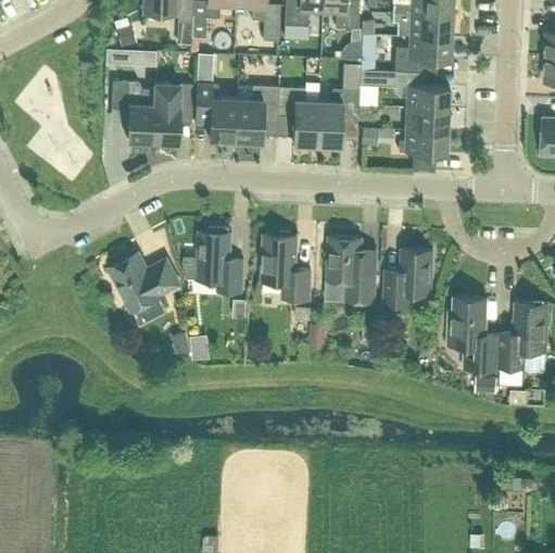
[(142,0),(142,11),(174,13),(174,0),(142,0)]
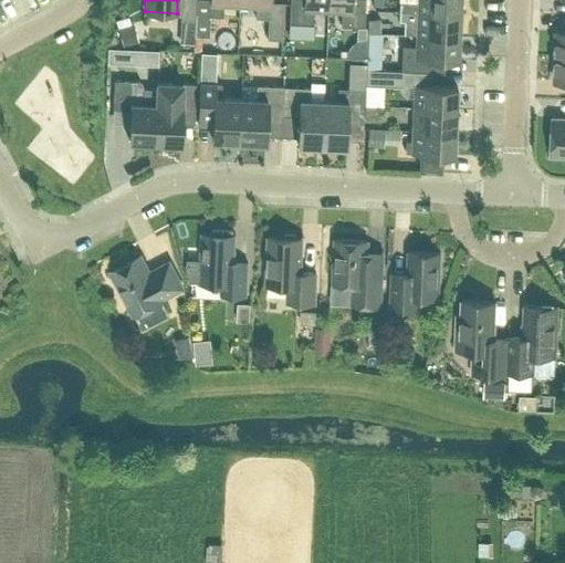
[(181,0),(180,38),(195,38),(196,0),(181,0)]
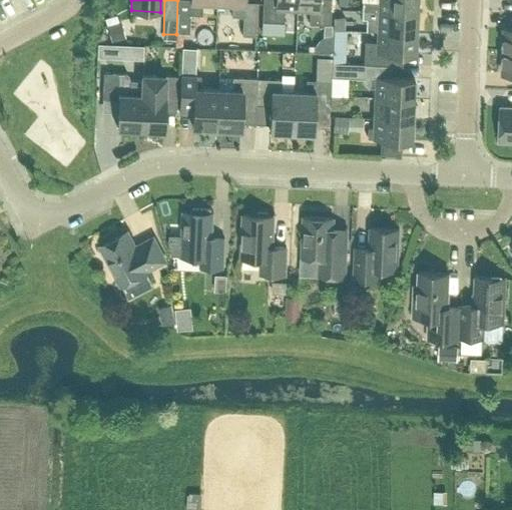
[(176,34),(189,35),(190,16),(202,17),(202,4),(217,4),(217,0),(190,0),(190,1),(177,0),(176,34)]
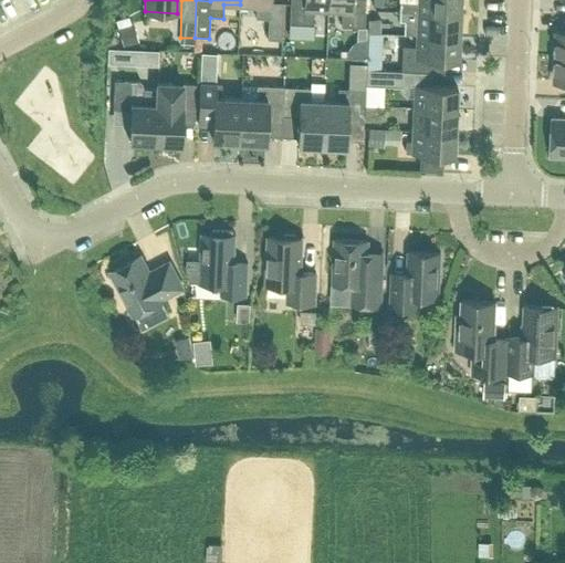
[(270,0),(240,0),(240,4),(257,6),(255,20),(269,21),(268,41),(282,42),(284,4),(270,4),(270,0)]
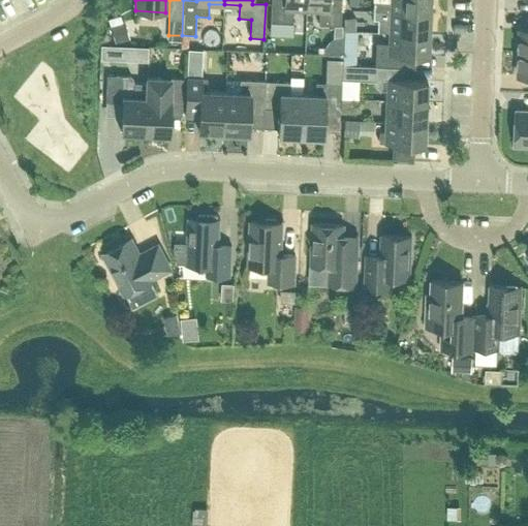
[(293,12),(307,12),(307,0),(271,0),(271,25),(292,26),(293,12)]
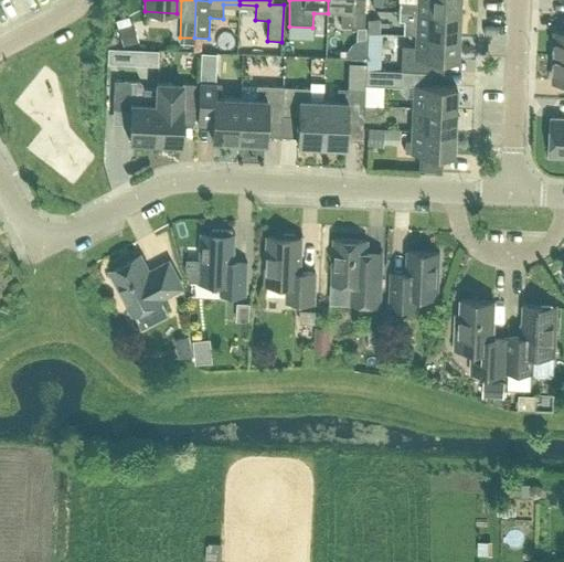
[(328,0),(328,13),(341,14),(341,29),(364,30),(365,0),(328,0)]
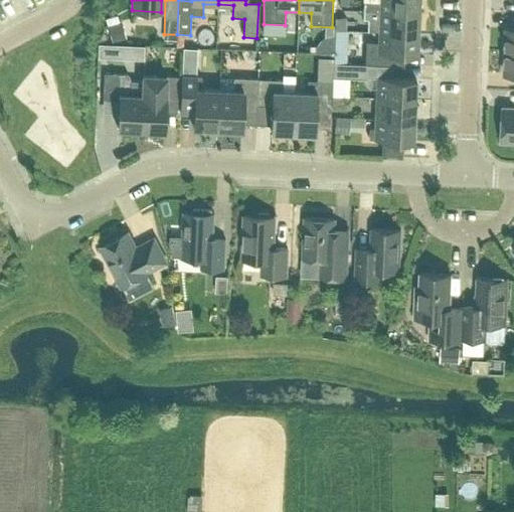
[(419,0),(380,0),(380,4),(364,3),(364,12),(419,15),(419,0)]
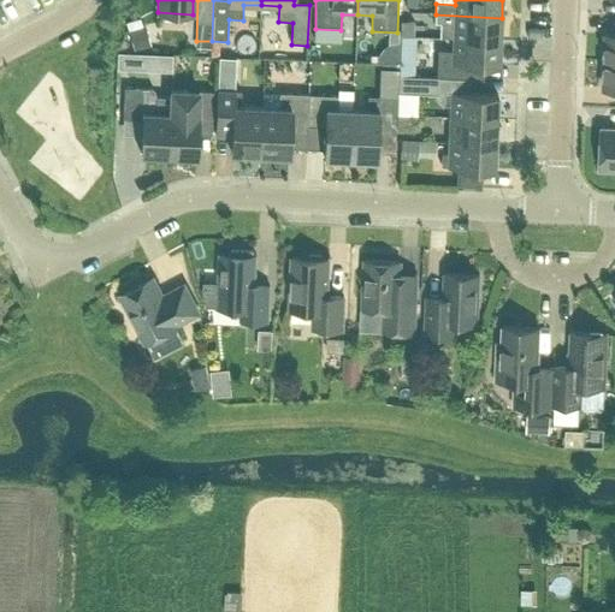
[(502,18),(436,15),(435,25),(454,27),(454,40),(501,42),(502,18)]
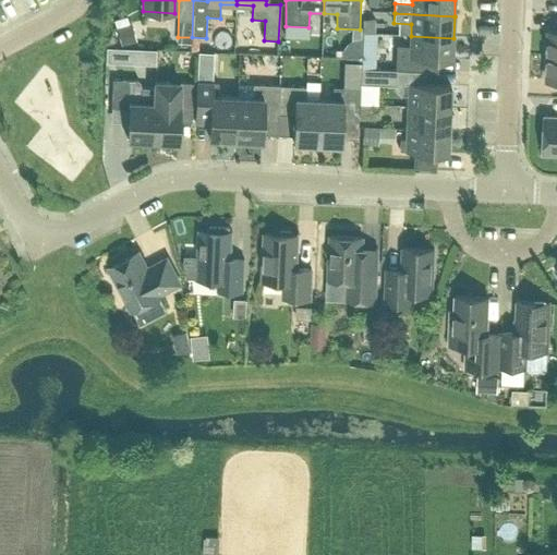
[(375,35),(376,21),(363,21),(363,34),(375,35)]
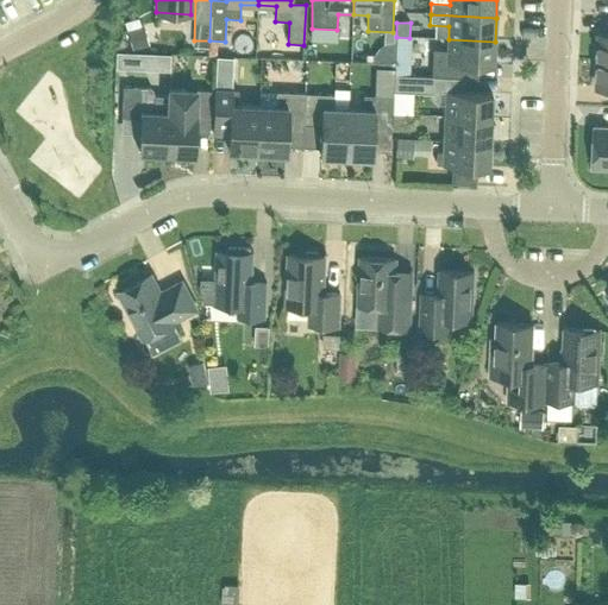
[(495,42),(449,39),(447,52),(433,51),(432,79),(463,80),(464,80),(465,65),(494,67),(495,42)]
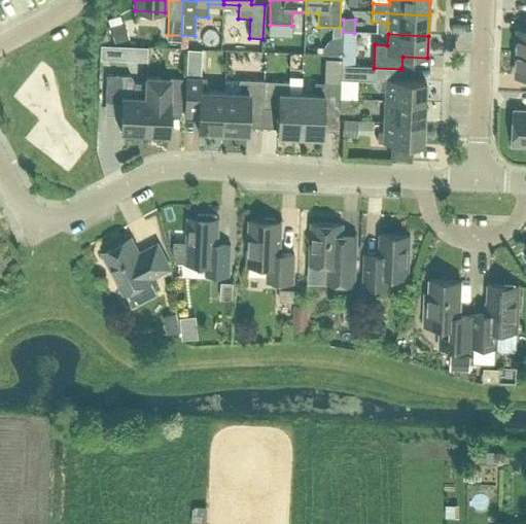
[(525,55),(518,55),(517,77),(525,77),(525,55)]
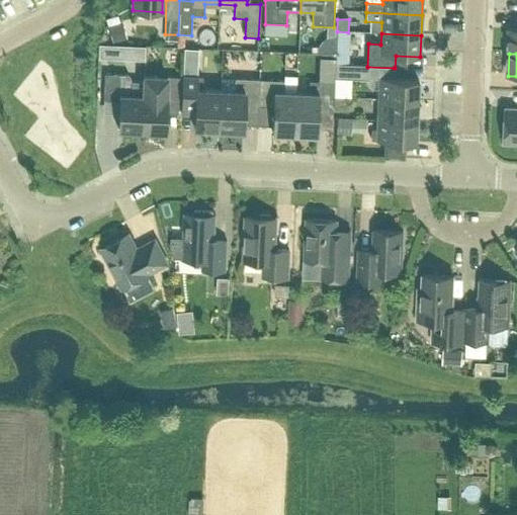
[(378,90),(378,100),(418,102),(419,81),(393,80),(394,68),(367,67),(336,66),(336,80),(368,81),(367,86),(371,89),(378,90)]
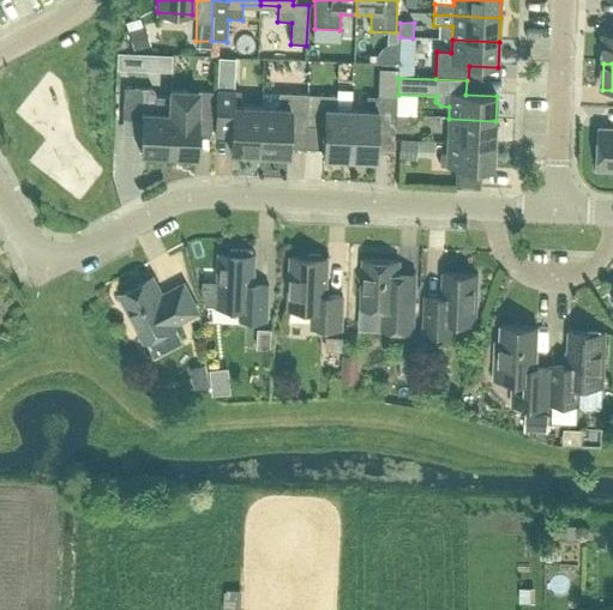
[(140,156),(168,157),(170,115),(169,115),(157,115),(158,97),(154,91),(125,90),(124,124),(143,124),(140,156)]
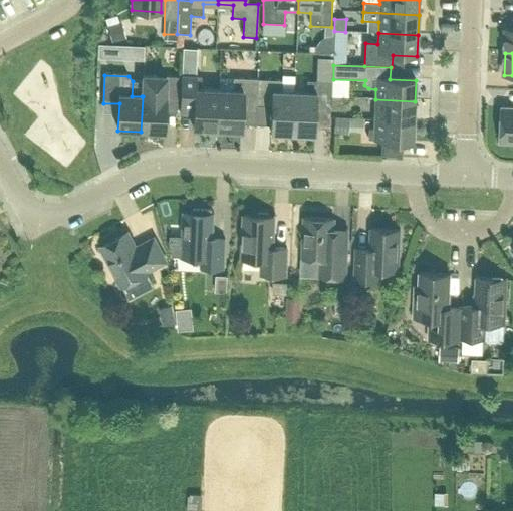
[(178,78),(166,77),(143,76),(142,96),(143,96),(141,132),(164,133),(165,105),(177,106),(178,78)]
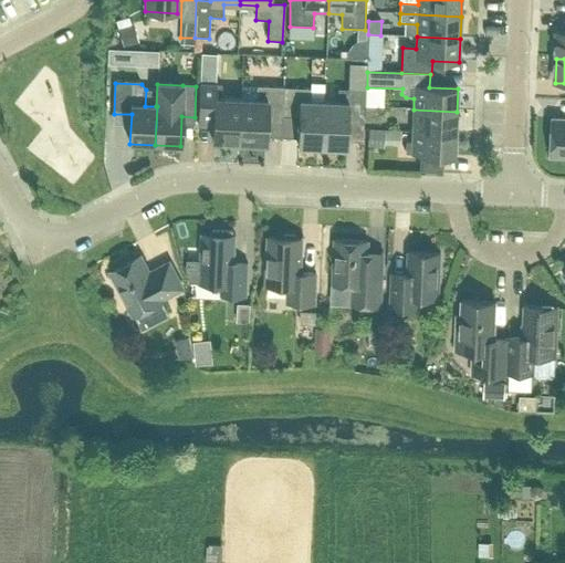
[(239,144),(241,101),(221,100),(222,86),(200,85),(198,122),(213,122),(212,143),(239,144)]
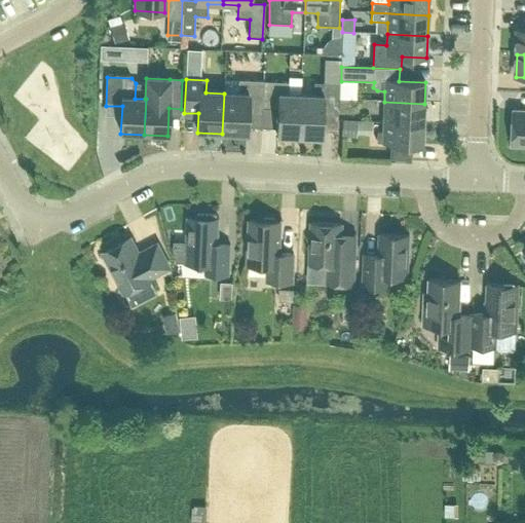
[(224,94),(222,134),(247,136),(249,107),(263,108),(264,82),(238,81),(238,94),(224,94)]
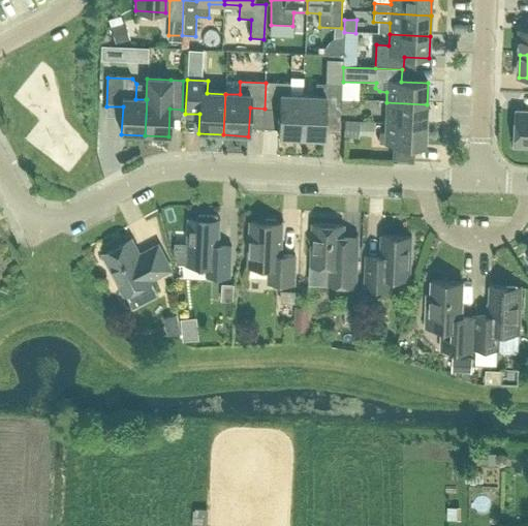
[(301,138),(303,96),(290,96),(290,85),(266,83),(265,110),(279,111),(278,137),(301,138)]
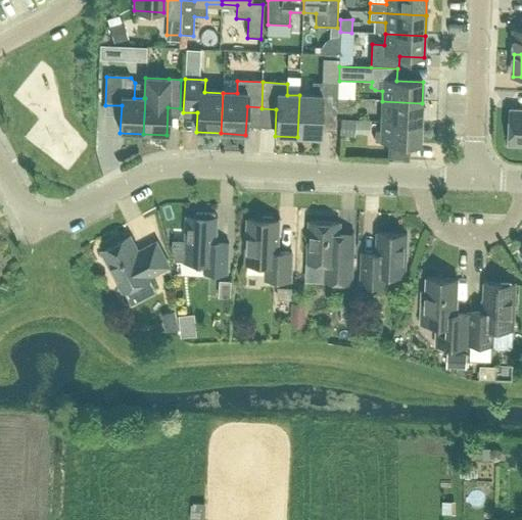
[(299,95),(297,137),(321,138),(322,111),(335,111),(335,116),(337,86),(313,85),(313,96),(299,95)]
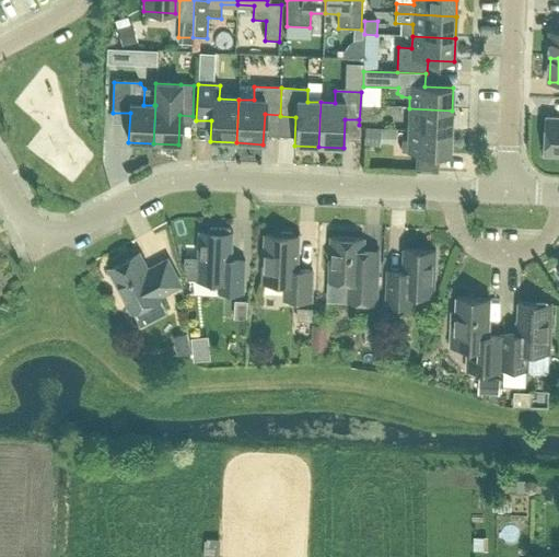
[(361,107),(360,122),(373,122),(373,108),(361,107)]
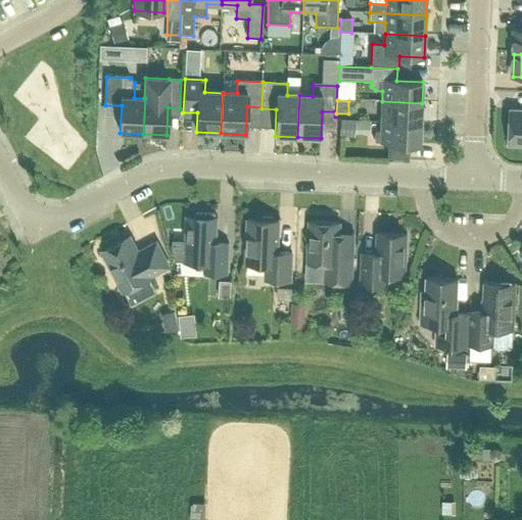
[(422,103),(382,101),(381,123),(421,125),(422,103)]
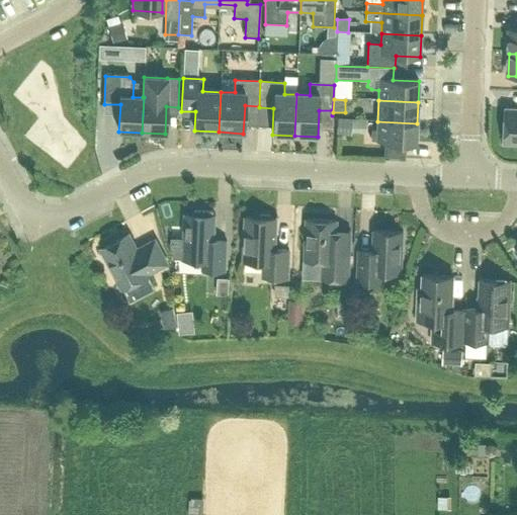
[(516,109),(507,109),(505,145),(516,145),(516,109)]
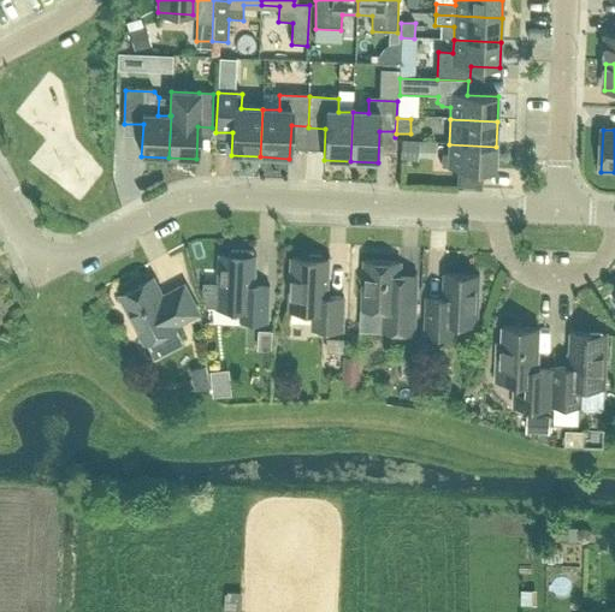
[(496,147),(449,144),(449,158),(442,158),(442,168),(448,168),(448,170),(495,172),(496,147)]
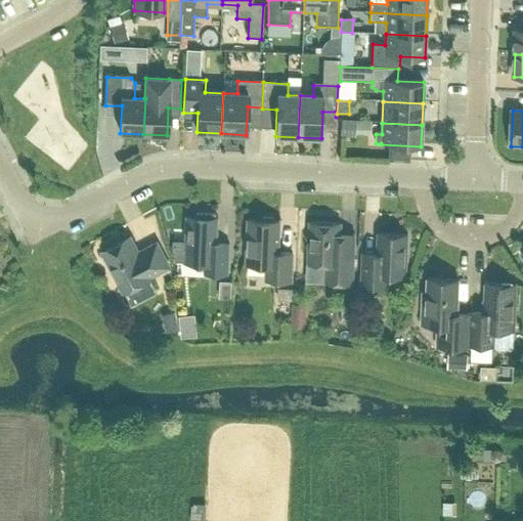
[(185,264),(206,265),(206,274),(229,275),(230,246),(218,245),(219,219),(216,219),(217,215),(198,214),(198,218),(187,218),(186,243),(174,242),(174,255),(176,255),(176,263),(185,263),(185,264)]
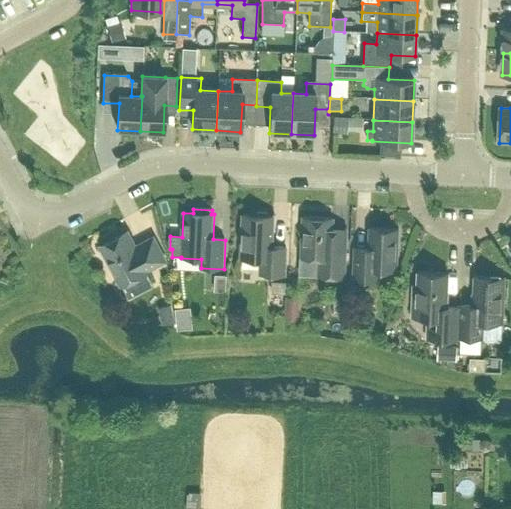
[(274,217),(270,217),(268,214),(258,213),(255,216),(244,216),(242,260),(262,260),(261,275),(285,276),(287,248),(273,248),(274,217)]
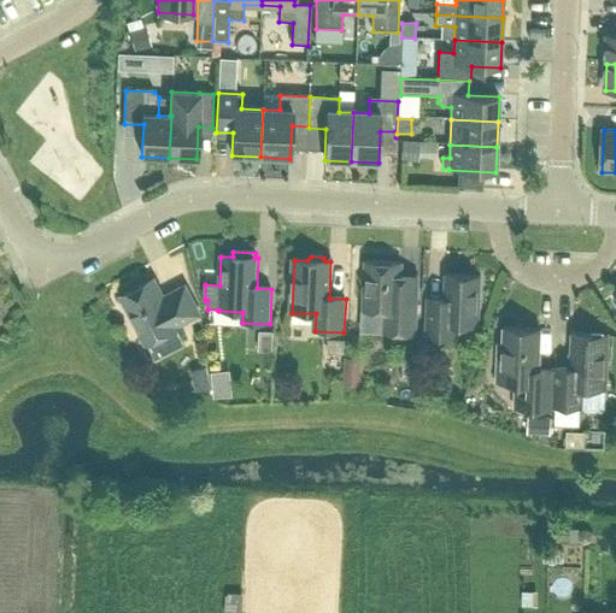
[(417,335),(418,305),(418,277),(403,276),(403,264),(367,263),(364,311),(386,312),(385,334),(417,335)]
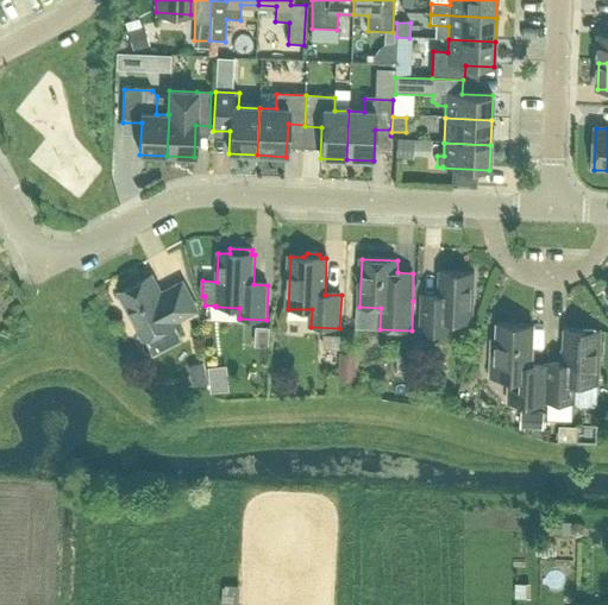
[(475,273),(440,272),(439,302),(422,302),(421,332),(451,333),(451,321),(474,322),(475,273)]
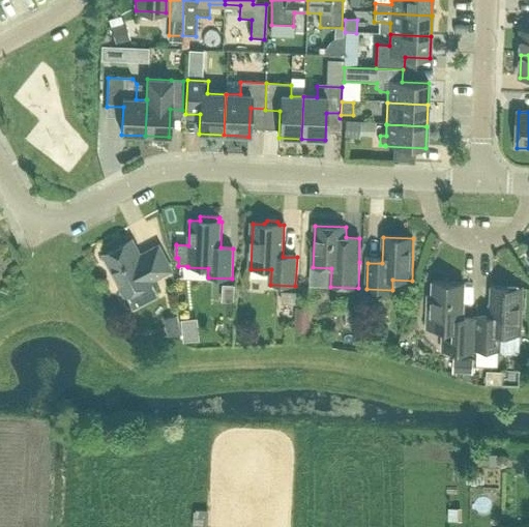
[(104,256),(125,297),(154,282),(154,281),(172,271),(159,247),(147,254),(148,256),(143,259),(134,241),(104,256)]
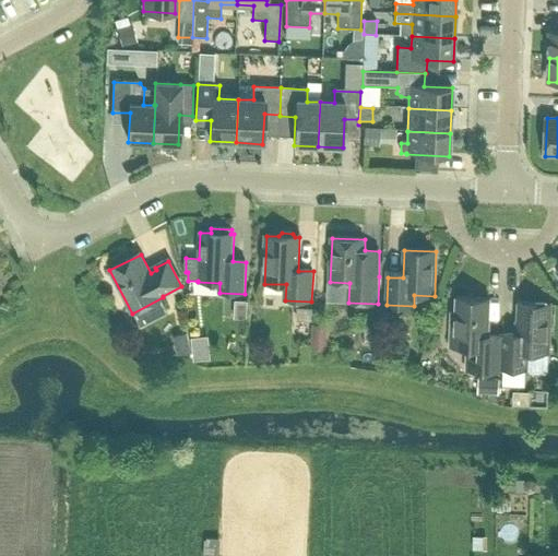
[(501,373),(501,369),(503,335),(502,335),(502,338),(486,338),(486,332),(487,332),(487,330),(486,330),(486,321),(489,321),(490,300),(459,299),(458,314),(453,314),(452,347),(469,349),(469,370),(501,373)]
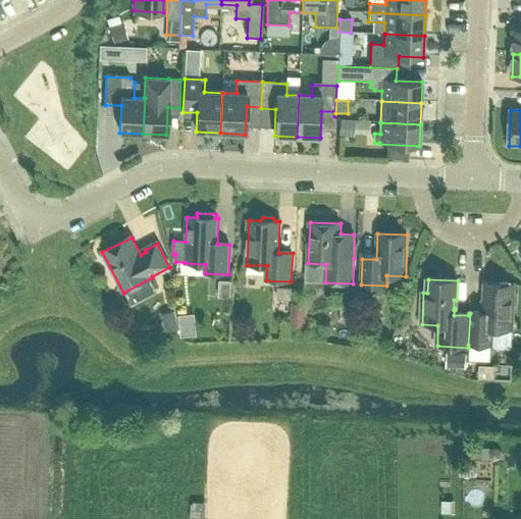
[(470,313),(468,345),(492,346),(493,329),(514,330),(515,286),(485,283),(483,313),(470,313)]
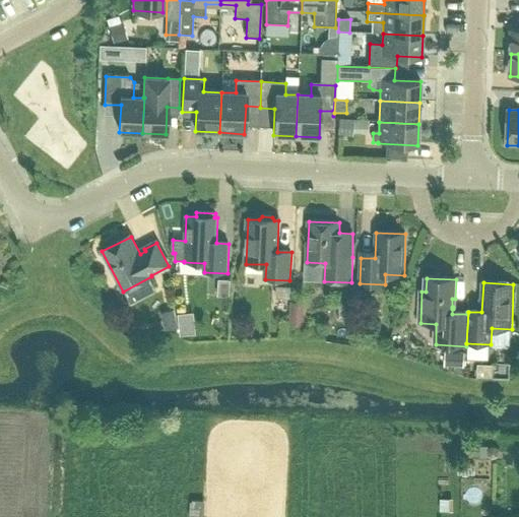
[(310,301),(297,301),(297,323),(310,323),(310,301)]
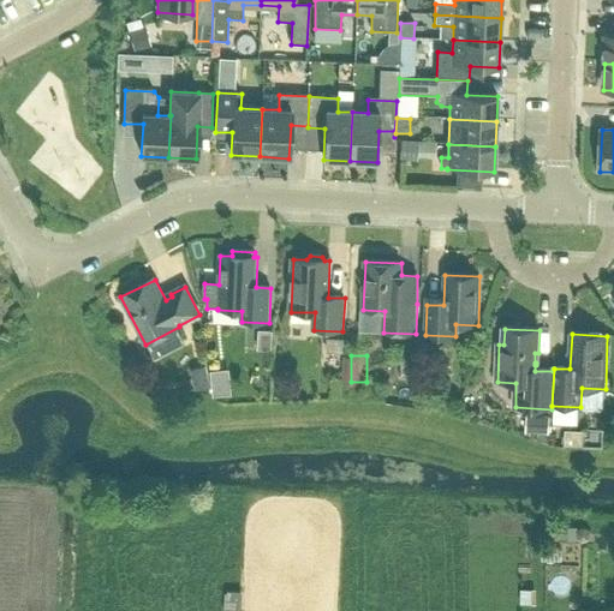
[(536,550),(588,551),(589,522),(536,521),(536,550)]
